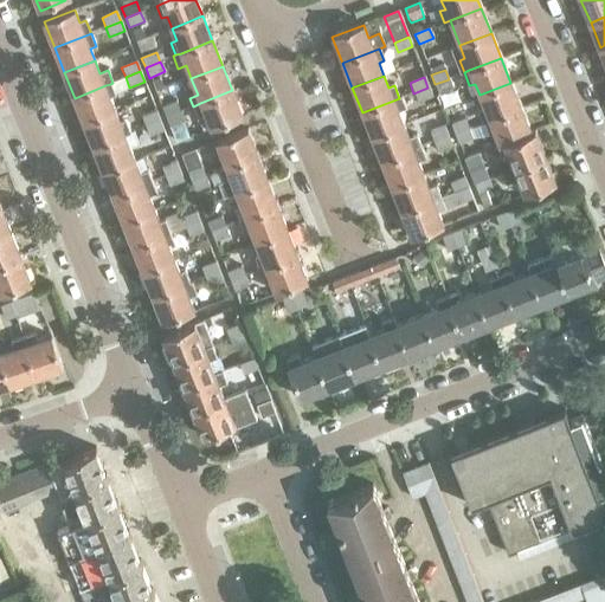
[(449,79),(435,84),(438,95),(452,89),(449,79)]
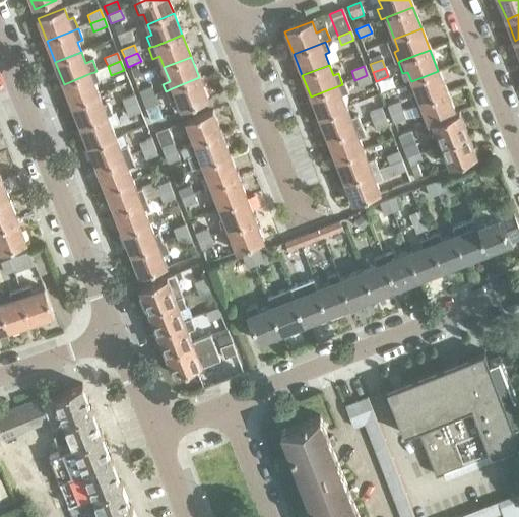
[(412,105),(419,103),(446,91),(438,71),(411,81),(416,94),(409,97),(412,105)]
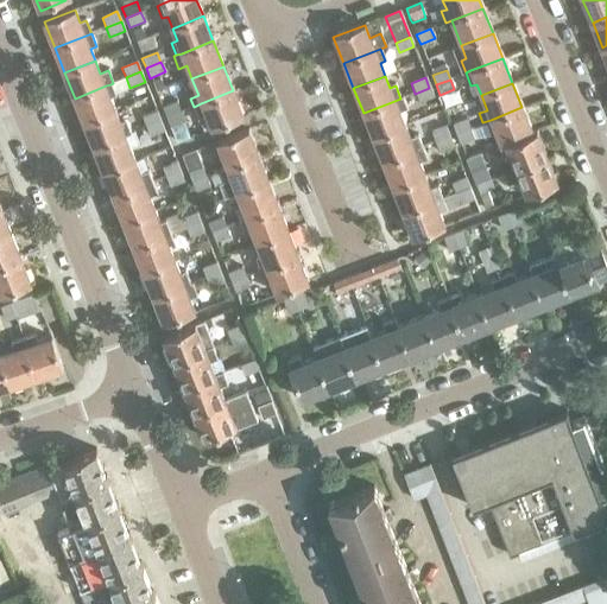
[(117,96),(111,84),(106,86),(75,99),(84,124),(115,112),(111,99),(117,96)]
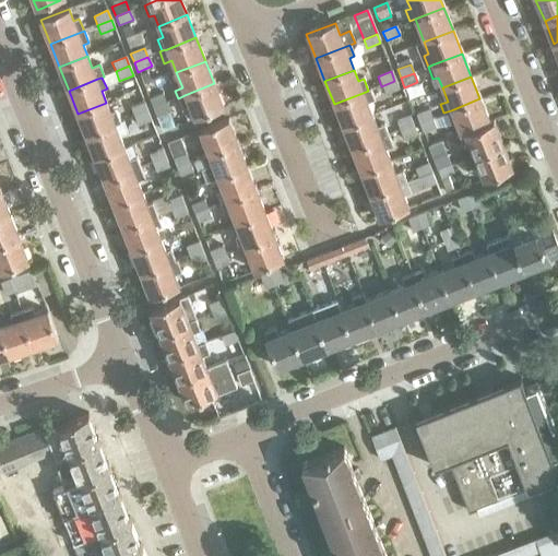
[(394,81),(381,86),(386,95),(399,90),(394,81)]
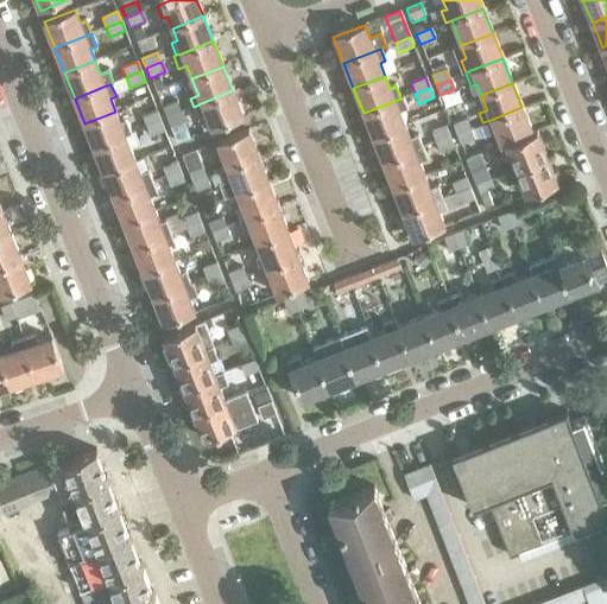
[(244,118),(233,90),(201,103),(194,107),(198,119),(207,116),(212,129),(244,118)]
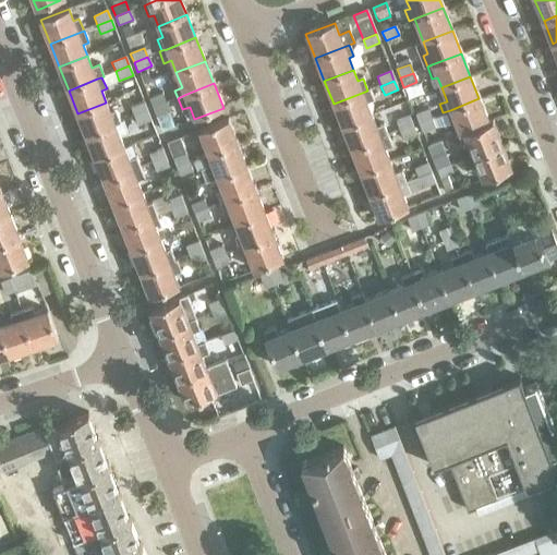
[(342,128),(371,116),(366,104),(373,100),(368,89),(367,91),(362,93),(334,104),(342,128)]
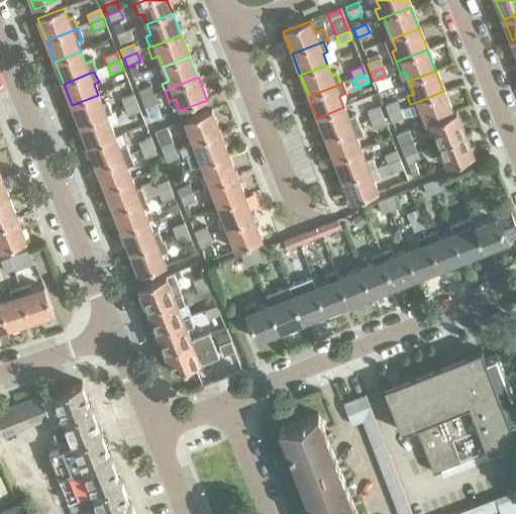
[(140,100),(153,96),(150,87),(137,92),(140,100)]
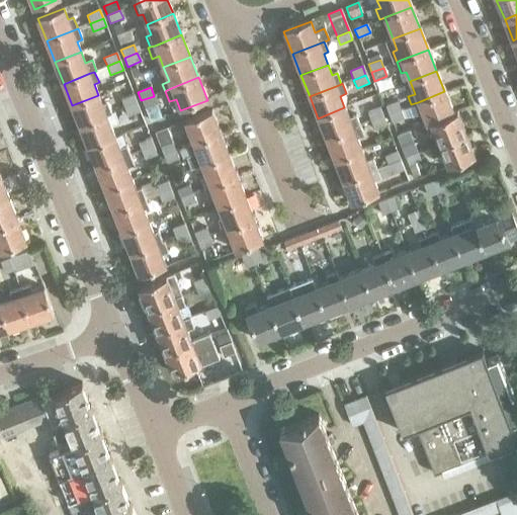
[(453,113),(444,91),(418,102),(411,104),(412,106),(414,106),(418,116),(423,114),(427,124),(431,122),(453,113)]
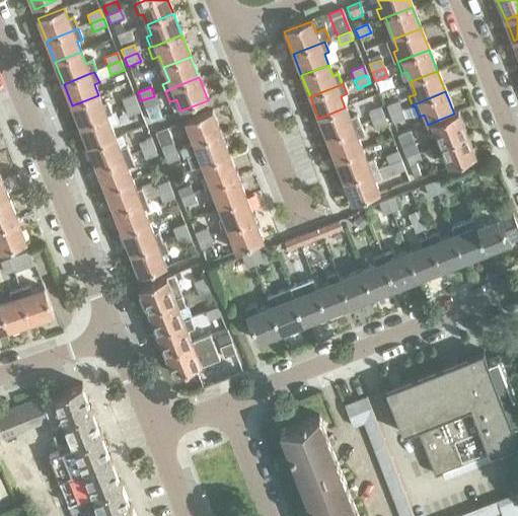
[(102,105),(98,95),(72,105),(80,127),(112,115),(111,114),(106,103),(102,105)]
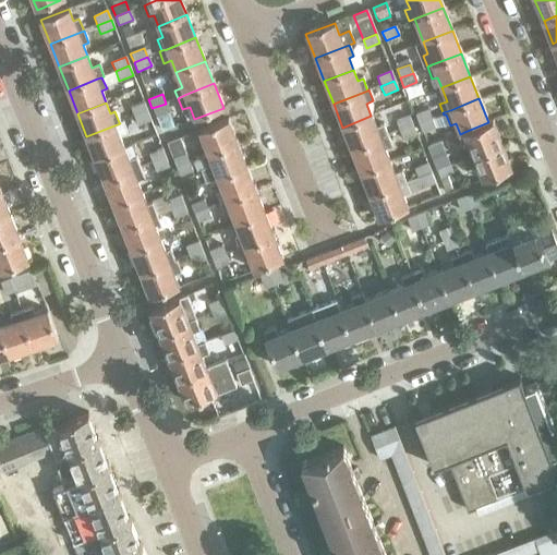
[(133,118),(147,112),(144,103),(130,108),(133,118)]
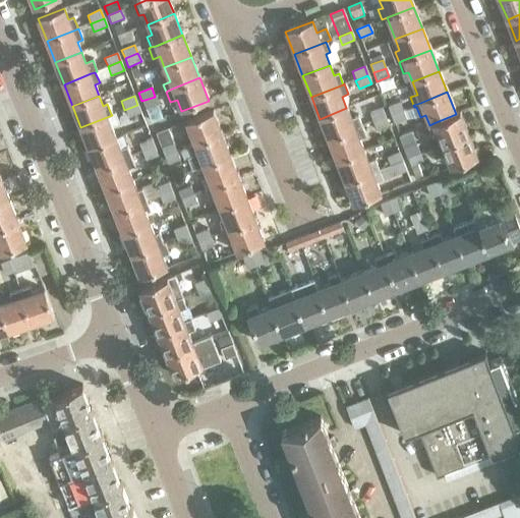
[(155,97),(141,101),(145,110),(146,109),(158,105),(155,97)]
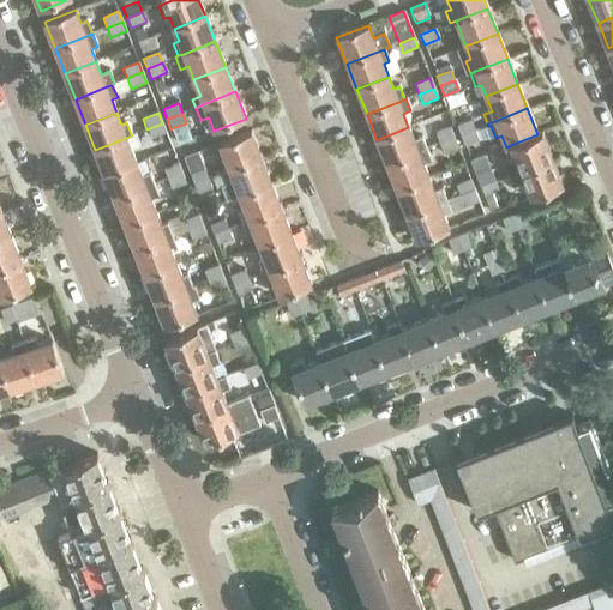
[(461,137),(475,131),(470,121),(456,127),(461,137)]
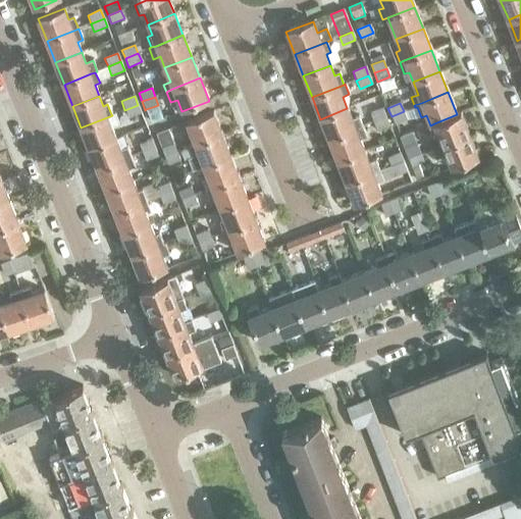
[(138,105),(124,110),(128,118),(141,113),(138,105)]
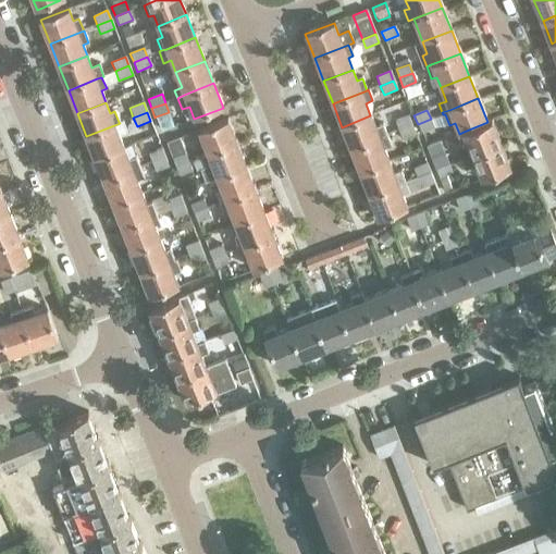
[(174,127),(169,112),(156,117),(161,132),(174,127)]
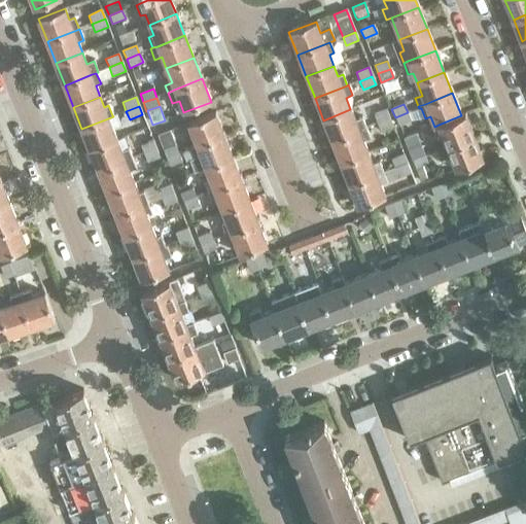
[(355,120),(350,109),(323,120),(331,142),(365,129),(361,118),(355,120)]
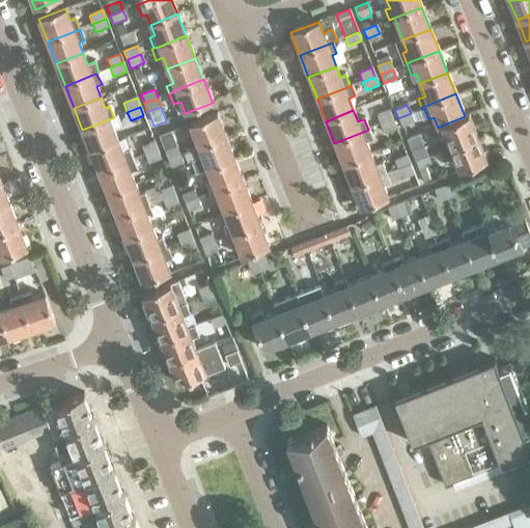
[(380,126),(392,120),(389,111),(375,116),(380,126)]
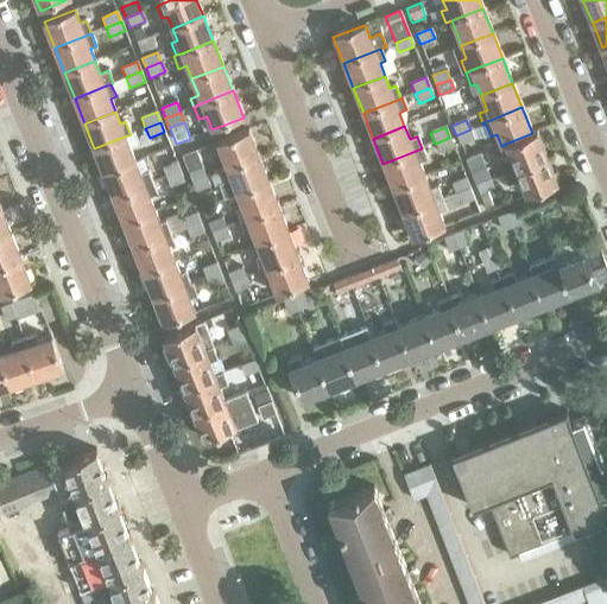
[(470,129),(456,135),(460,145),(474,139),(470,129)]
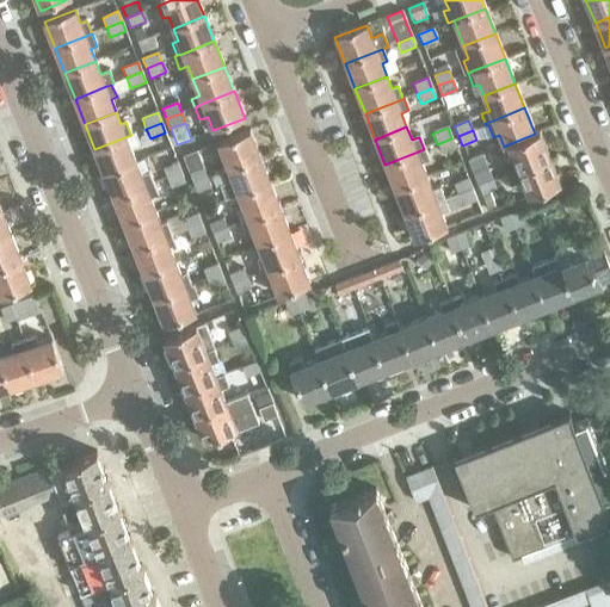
[(228,171),(260,158),(250,131),(219,143),(228,169),(228,171)]
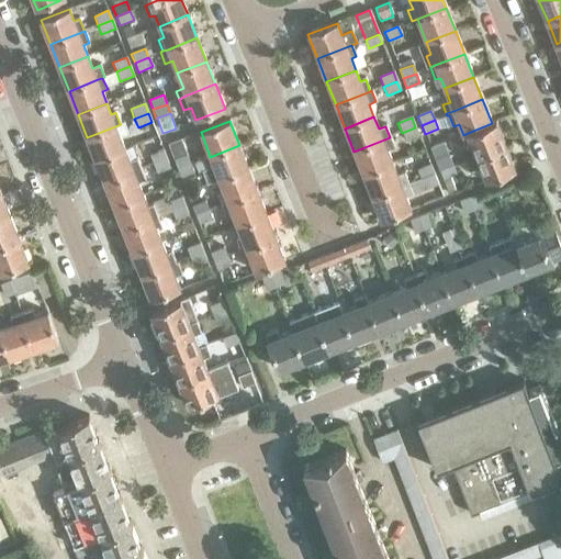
[(97,160),(125,149),(120,137),(128,134),(124,122),(120,123),(121,124),(87,137),(97,160)]
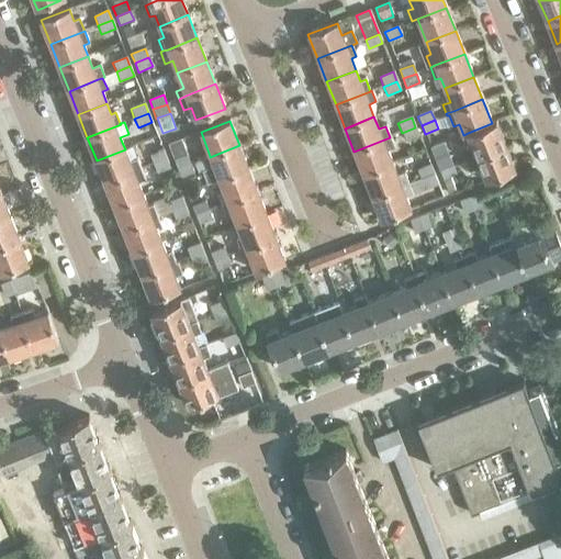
[(496,122),(492,123),(468,133),(468,135),(459,138),(462,147),(471,144),(477,157),(505,146),(496,122)]
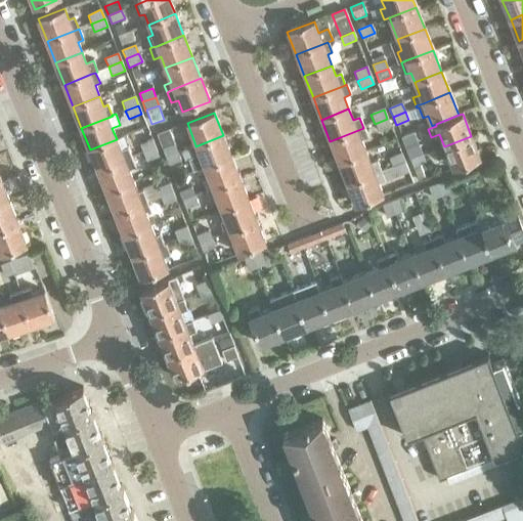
[(387,119),(375,124),(378,132),(391,127),(387,119)]
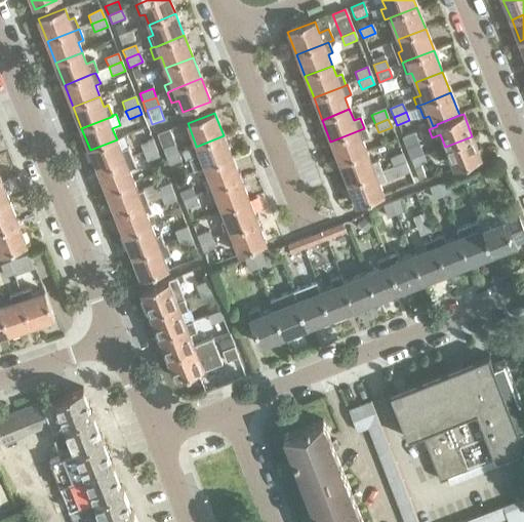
[(163,151),(175,147),(173,142),(182,138),(177,127),(157,135),(163,151)]
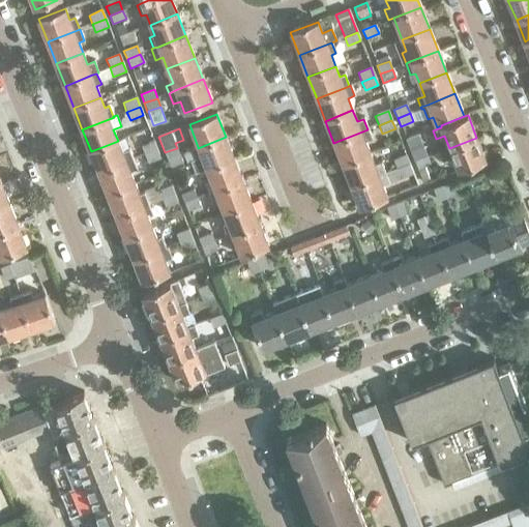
[(343,165),(370,154),(364,142),(372,140),(368,129),(333,143),(343,165)]
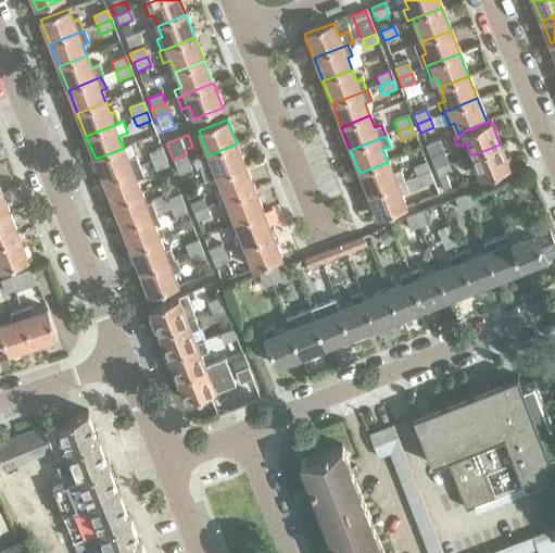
[(439,141),(426,147),(429,156),(442,151),(439,141)]
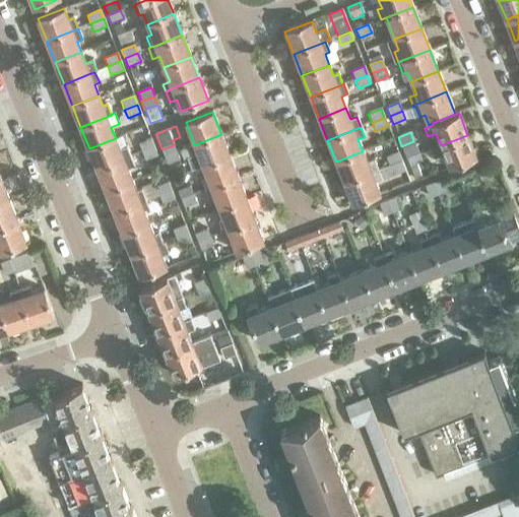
[(230,155),(221,134),(194,145),(194,144),(187,146),(191,157),(198,154),(203,167),(230,155)]
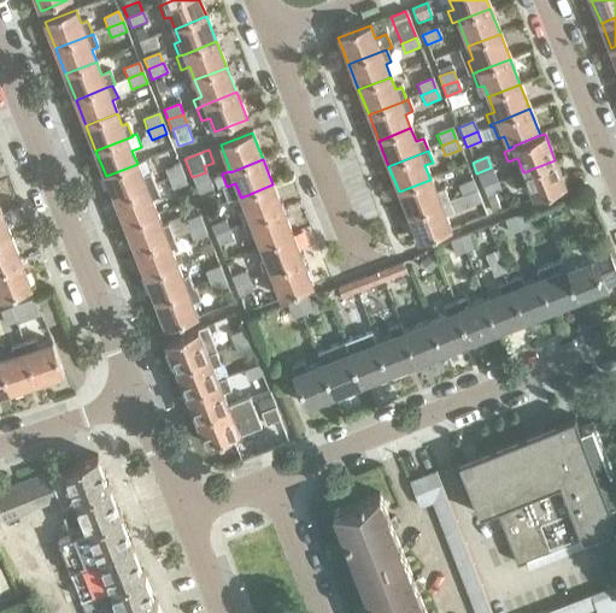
[(565,187),(555,160),(523,172),(534,199),(565,187)]
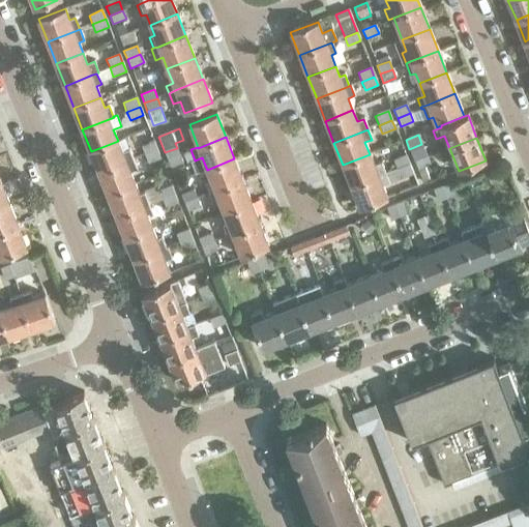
[(122,152),(118,141),(91,151),(99,173),(134,160),(129,149),(122,152)]
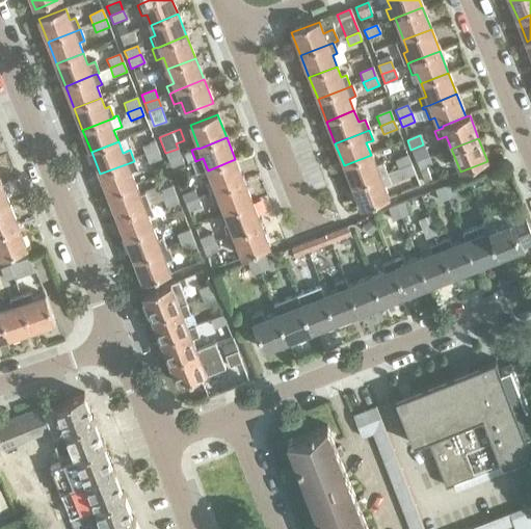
[(144,156),(158,151),(154,142),(141,148),(144,156)]
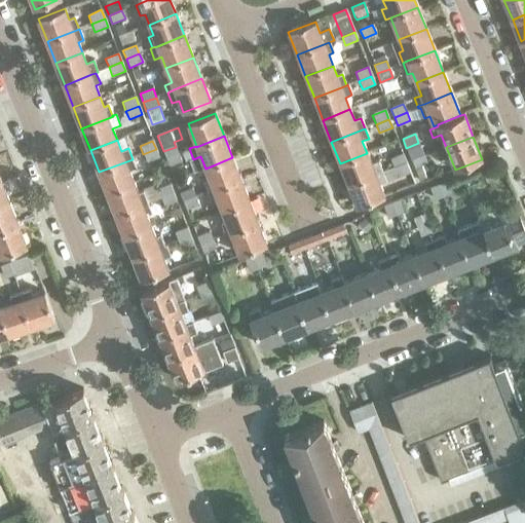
[(176,147),(163,151),(166,158),(179,154),(176,147)]
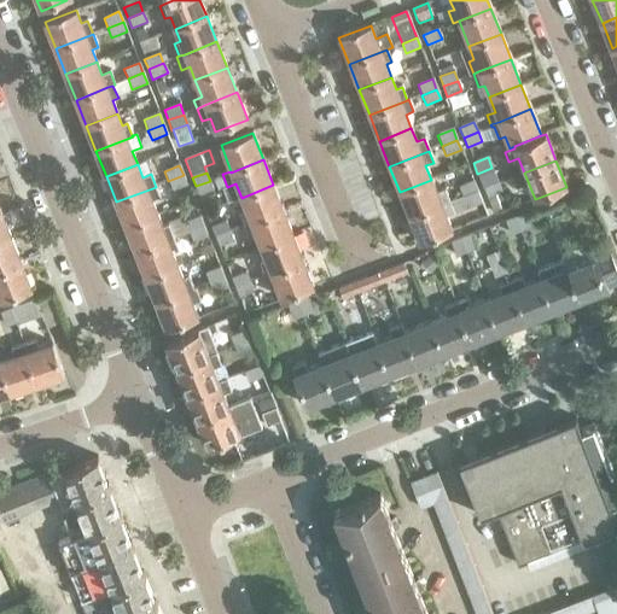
[(483,188),(498,183),(494,173),(479,179),(483,188)]
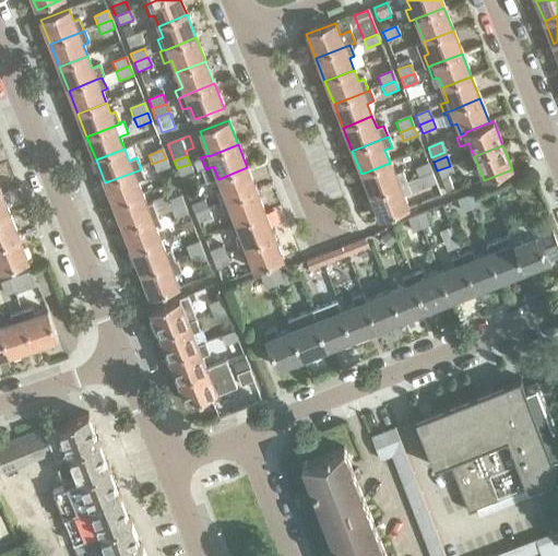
[(166,158),(152,164),(155,174),(169,168),(166,158)]
